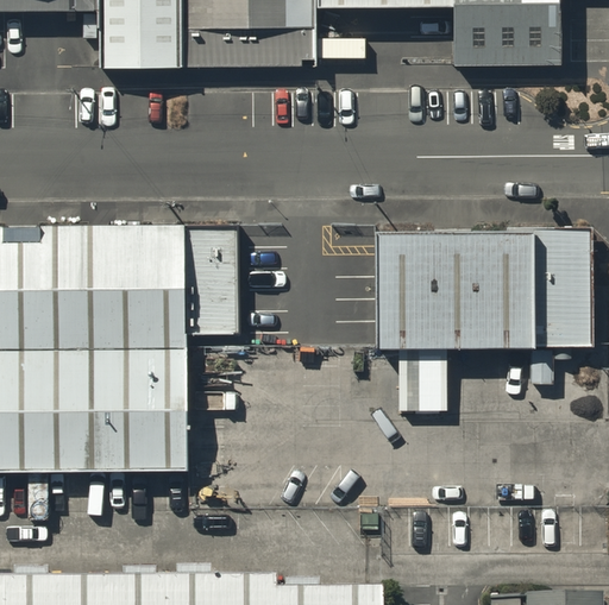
[(0,0),(0,11),(99,13),(98,0),(0,0)]
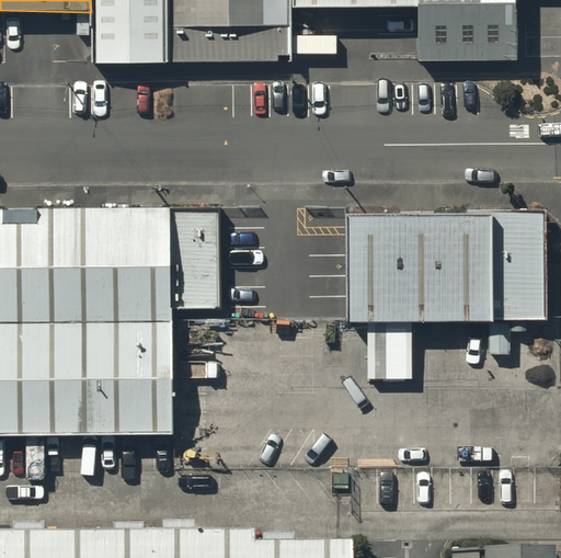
[(90,0),(91,12),(92,64),(168,61),(168,0),(90,0)]
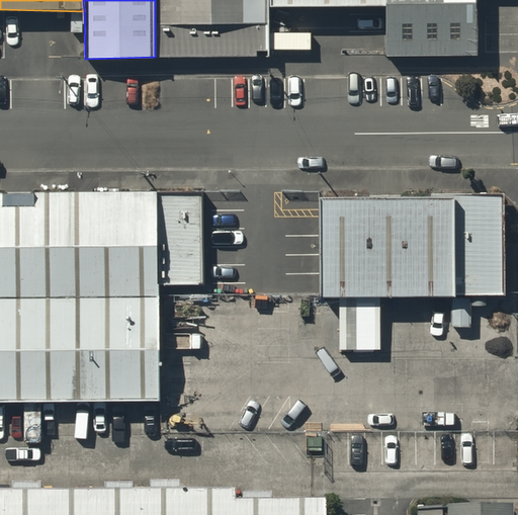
[(269,9),(269,0),(155,0),(155,57),(269,57),(269,9)]
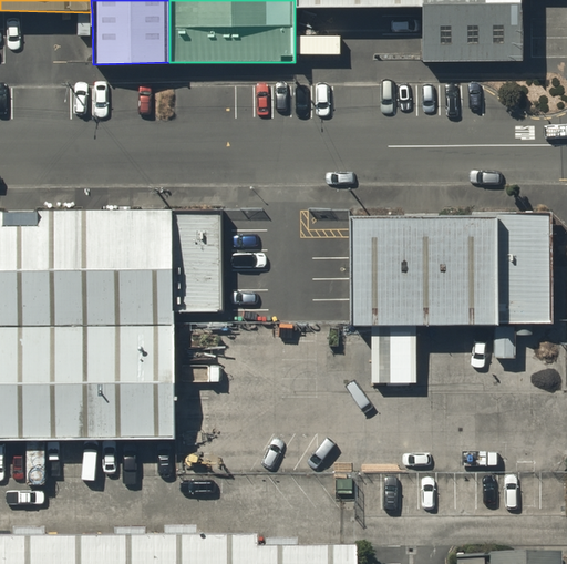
[(422,8),(421,0),(295,0),(295,10),(422,8)]
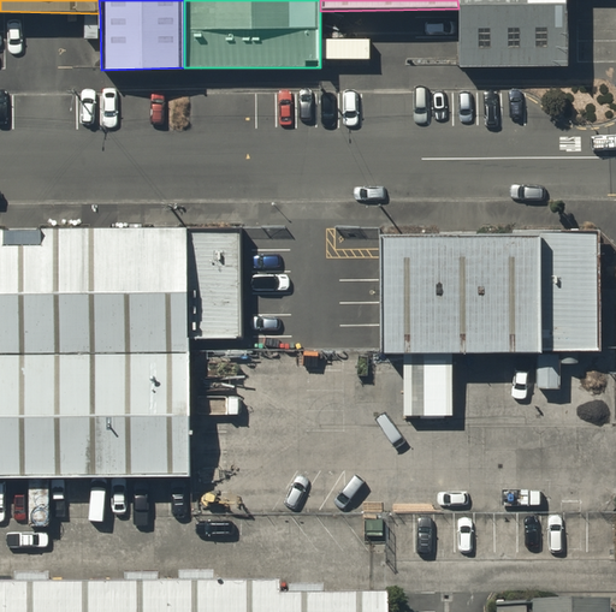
[(457,0),(458,9),(460,65),(566,65),(566,0),(457,0)]
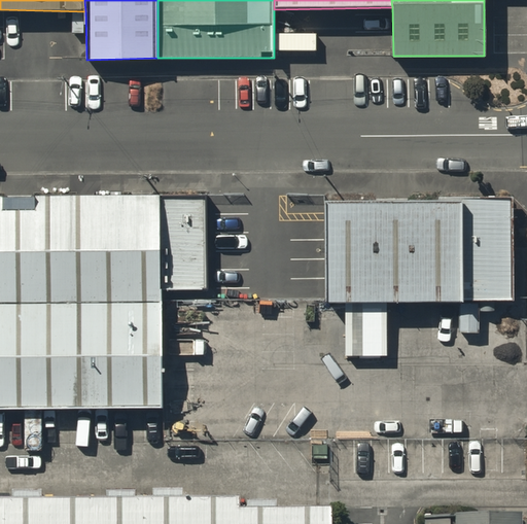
[(161,194),(0,193),(0,408),(162,409),(161,194)]
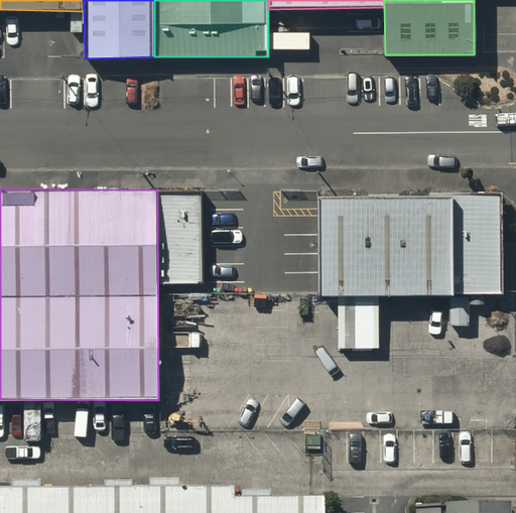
[(501,196),(311,197),(312,294),(501,293),(501,196)]
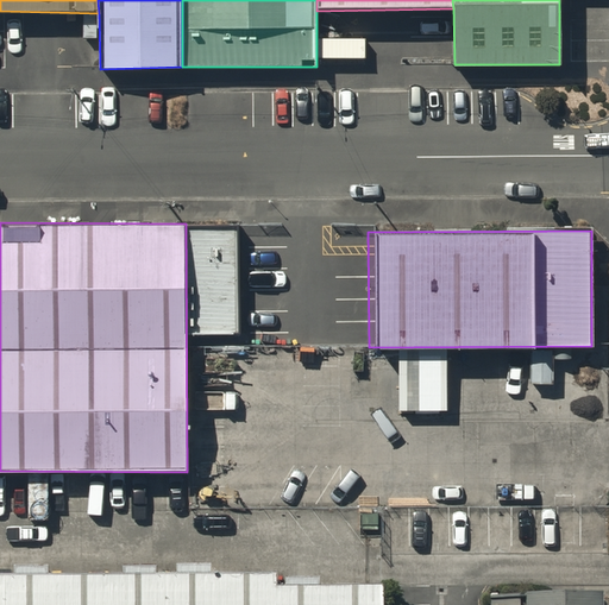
[(277,591),(277,578),(0,580),(0,604),(382,604),(382,590),(277,591)]
